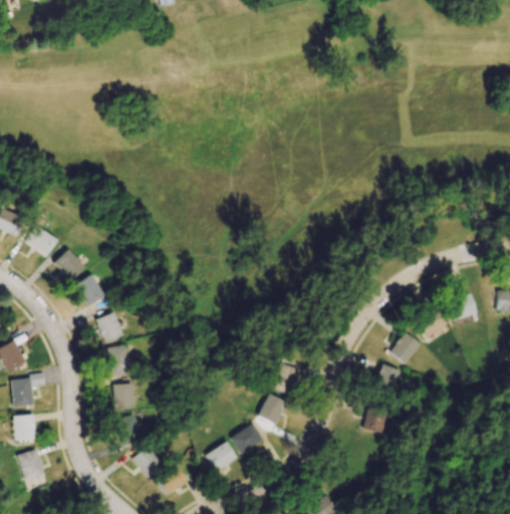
[(24,219),(1,208),(0,211),(0,229),(16,237),(24,219)]
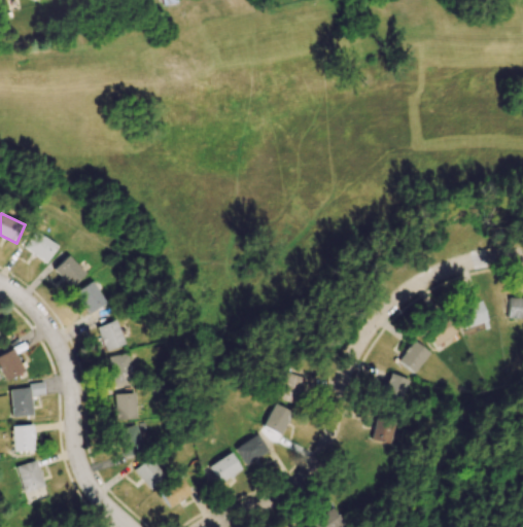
[(59,245),(35,231),(25,248),(48,262),(59,245)]
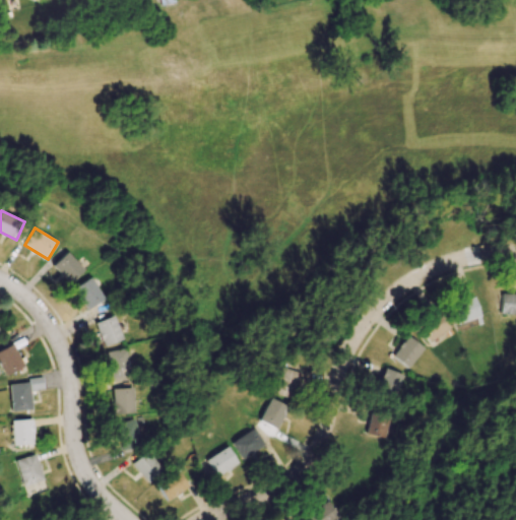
[(54,266),(72,283),(86,269),(67,252),(54,266)]
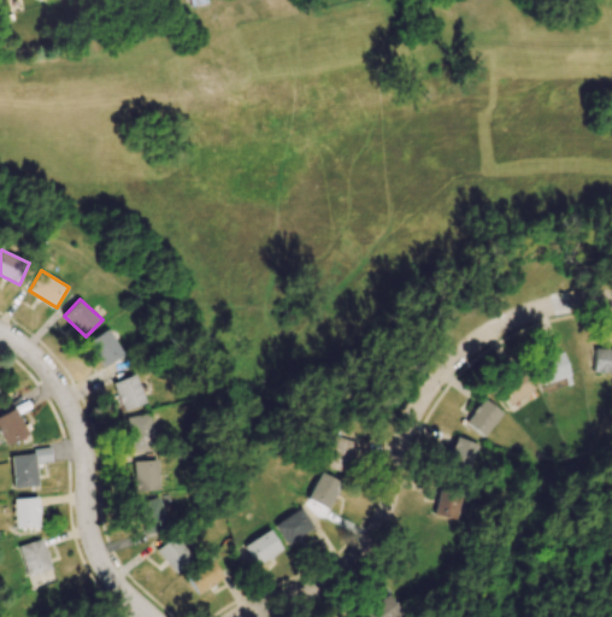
[(105,368),(125,354),(110,329),(89,341),(105,368)]
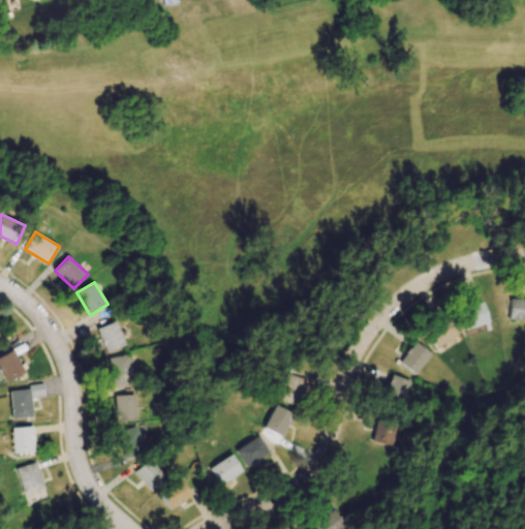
[(524,299),(513,299),(512,319),(524,319),(524,299)]
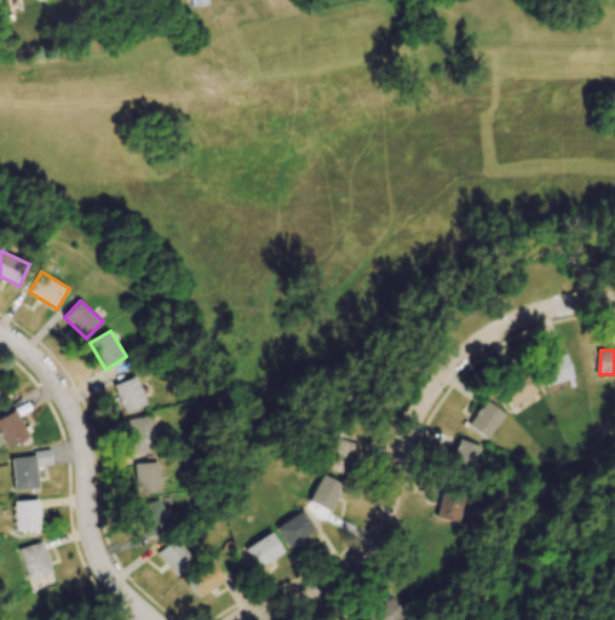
[(513,408),(539,391),(527,373),(501,389),(513,408)]
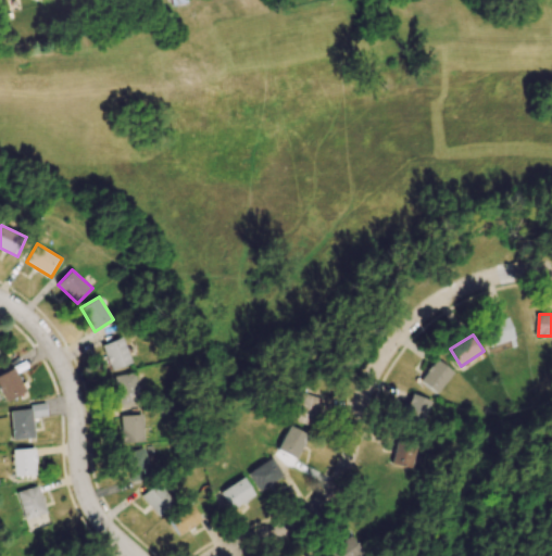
[(112,370),(133,364),(125,338),(104,344),(112,370)]
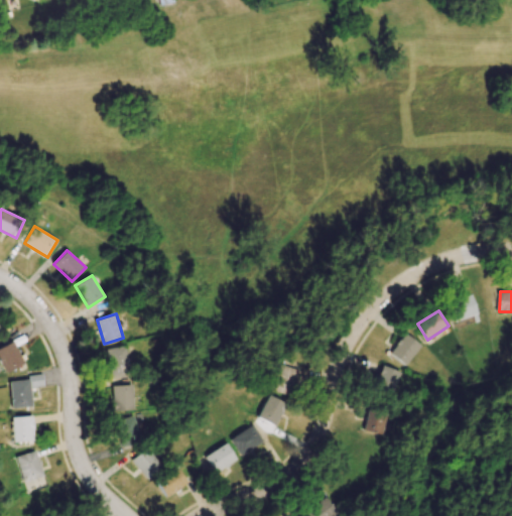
[(391,355),(409,366),(422,344),(405,334),(391,355)]
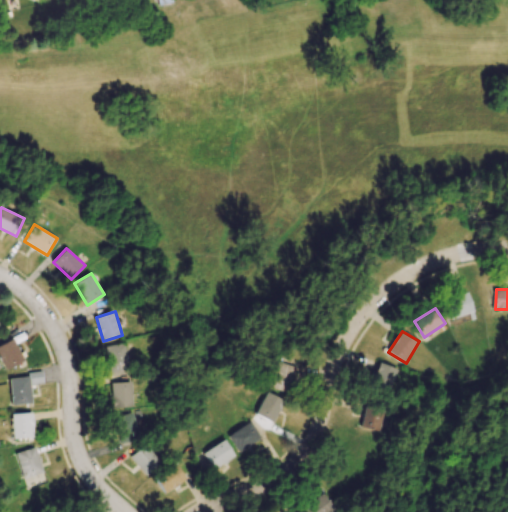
[(25,362),(15,339),(0,345),(0,351),(7,369),(25,362)]
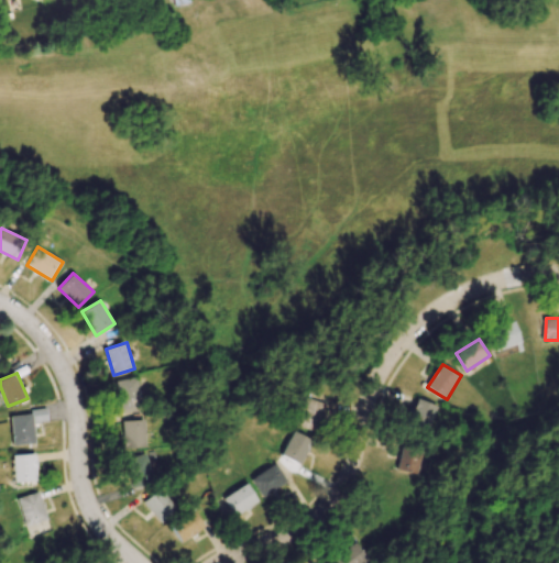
[(117,381),(122,409),(144,406),(139,377),(117,381)]
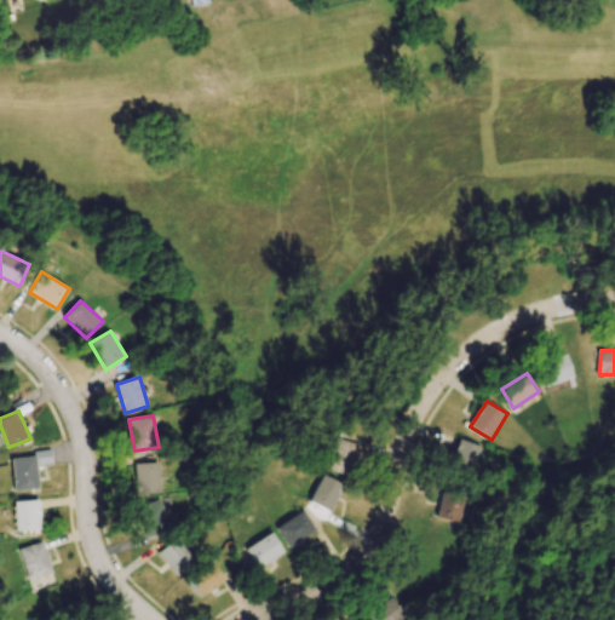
[(484,447),(460,437),(449,464),(473,474),(484,447)]
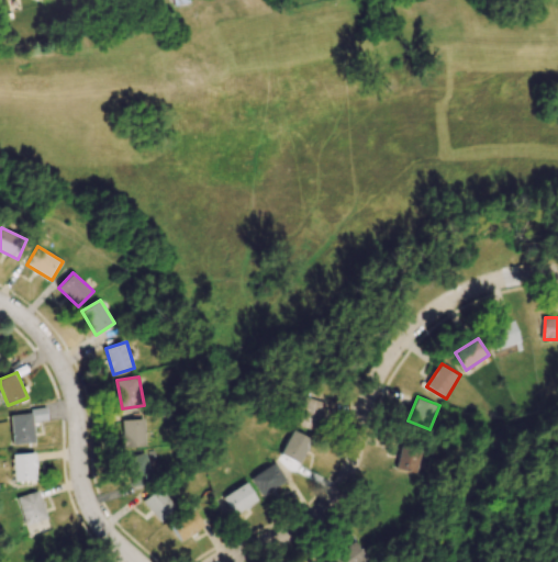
[(321,430),(327,402),(303,397),(298,426),(321,430)]
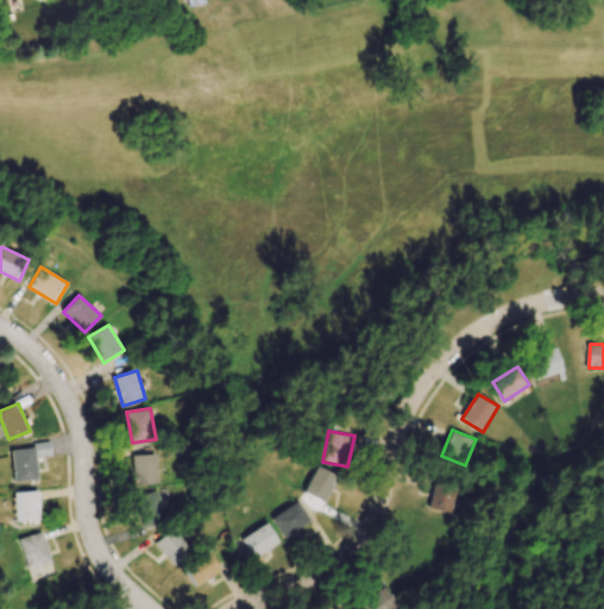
[(55,456),(54,441),(36,444),(36,449),(13,450),(17,482),(41,479),(38,457),(55,456)]
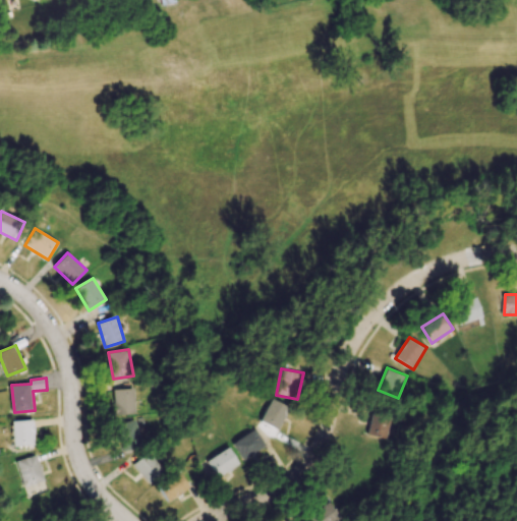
[(116,415),(136,414),(135,389),(115,390),(116,415)]
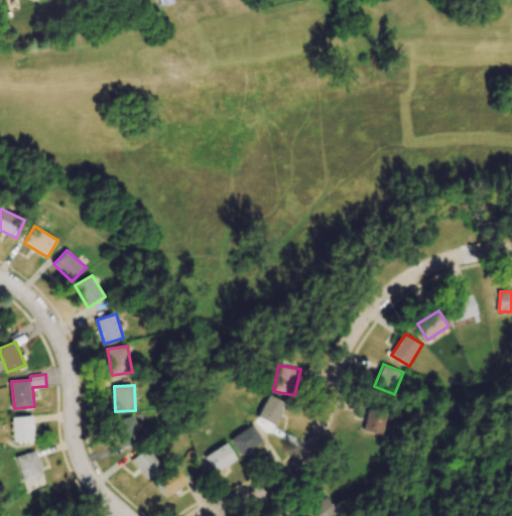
[(287,402),(269,395),(260,418),(278,425),(287,402)]
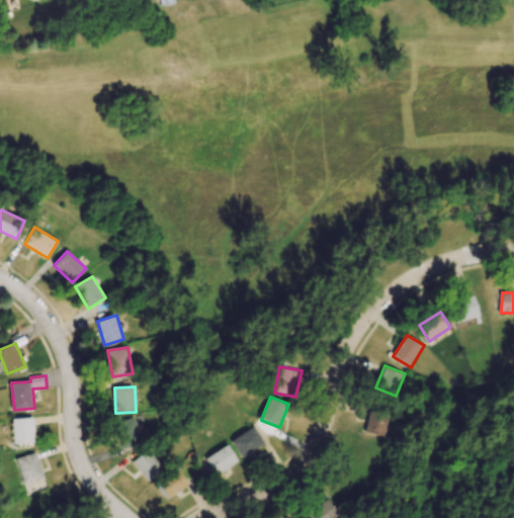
[(387,436),(393,412),(373,407),(367,431),(387,436)]
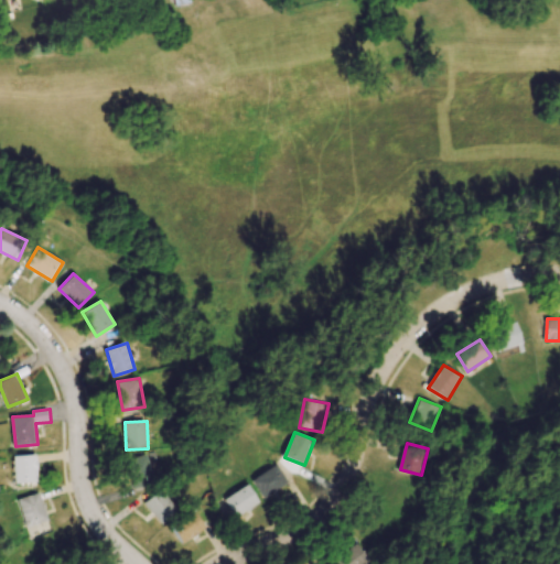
[(39,481),(38,455),(15,455),(17,483),(39,481)]
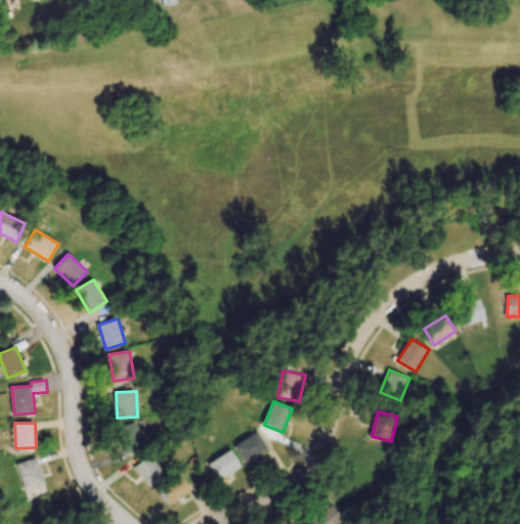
[(124,452),(143,448),(138,423),(119,427),(124,452)]
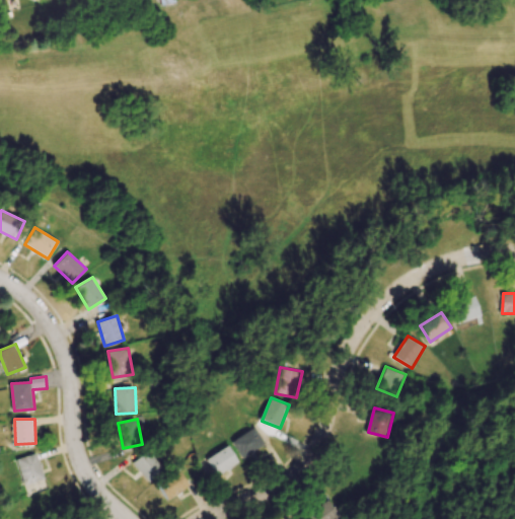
[(244,458),(267,444),(255,427),(233,441),(244,458)]
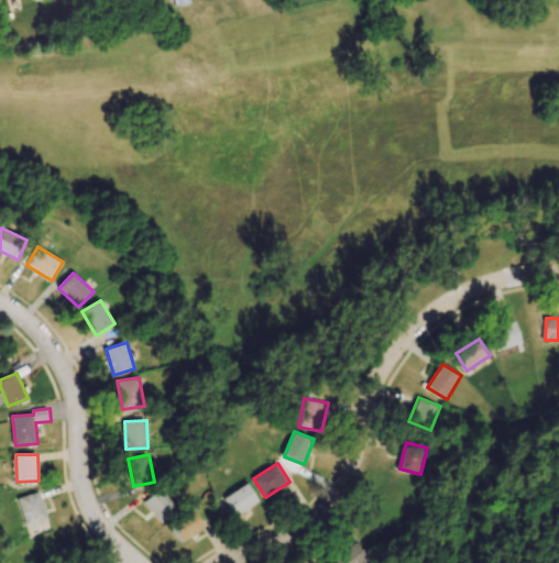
[(260,504),(250,484),(226,496),(234,516),(260,504)]
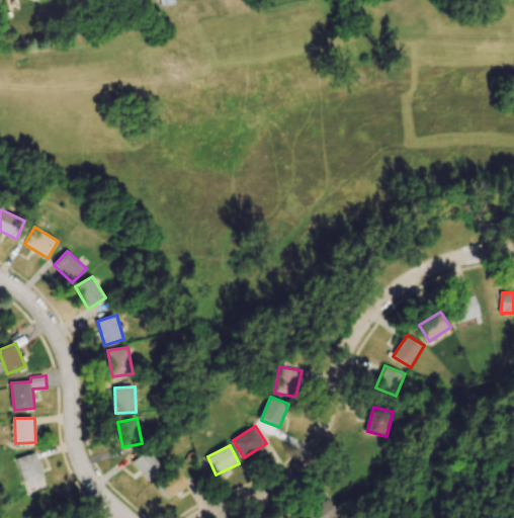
[(133,462),(149,481),(164,467),(148,449),(133,462)]
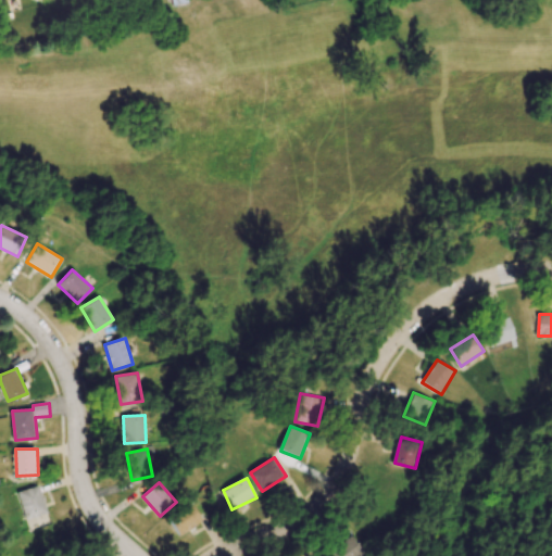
[(21,490),(26,519),(48,515),(42,487),(21,490)]
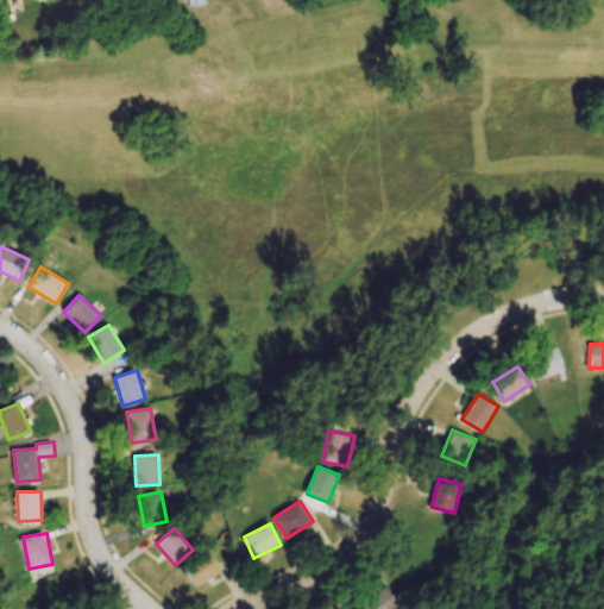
[(222,572),(211,552),(186,566),(196,586),(222,572)]
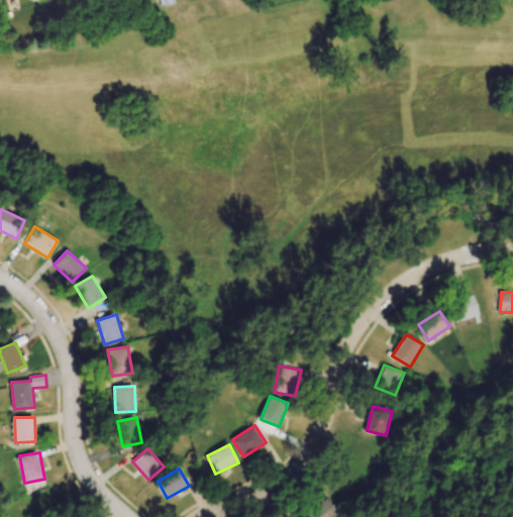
[(336,516),(340,514),(329,498),(309,512),(312,516),(336,516)]
